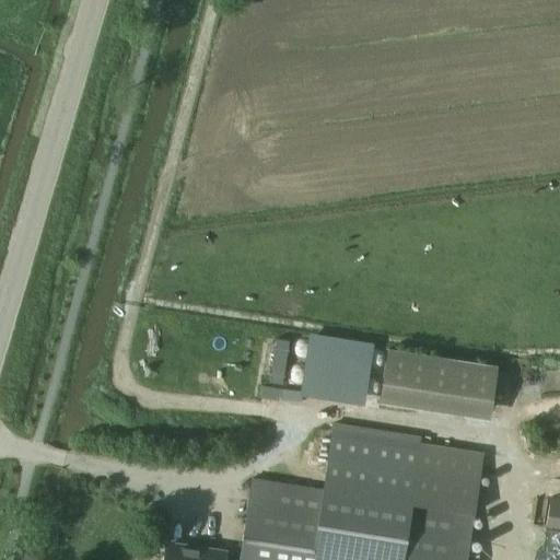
[(365,405),(374,341),(308,333),(302,388),(264,383),(263,392),(365,405)]
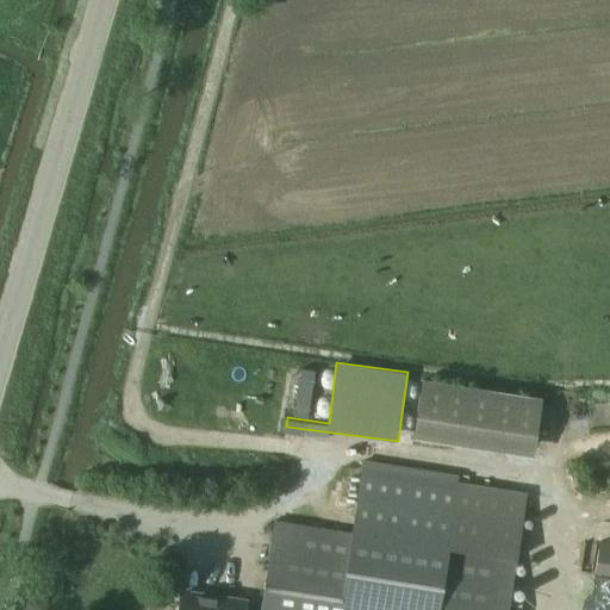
[(422,380),(414,427),(531,444),(539,398),(422,380)]
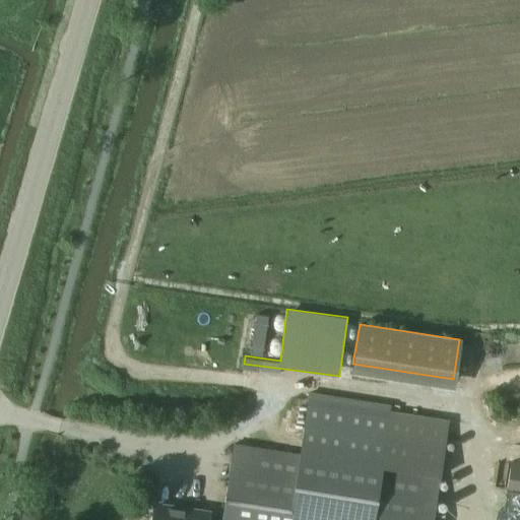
[(432,519),(446,419),(390,411),(308,398),(299,454),(234,443),(220,519),(432,519)]
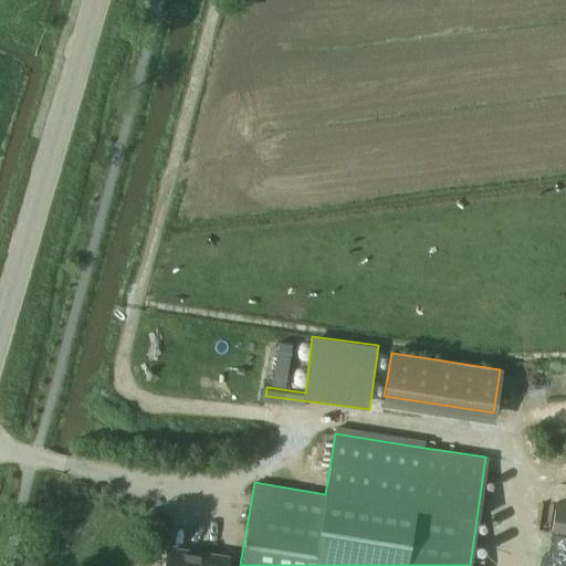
[(565,504),(553,503),(551,532),(565,533),(565,504)]
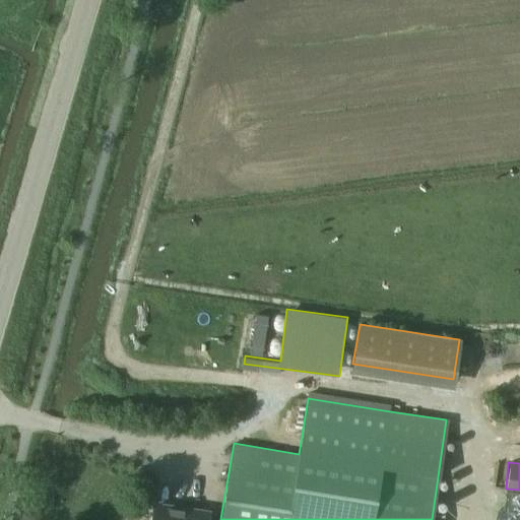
[(519,519),(519,491),(515,491),(509,519),(519,519)]
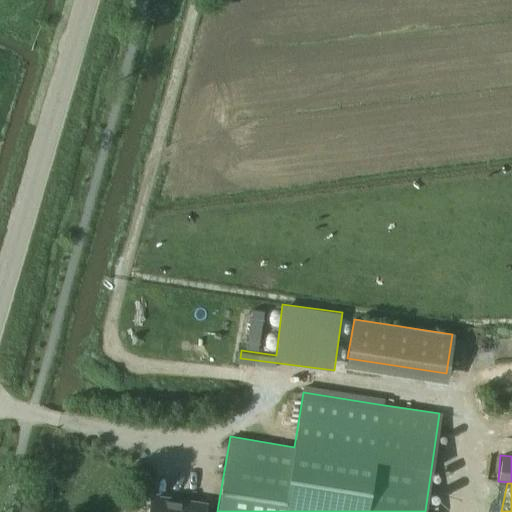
[(151,496),(149,511),(204,511),(206,504),(151,496)]
